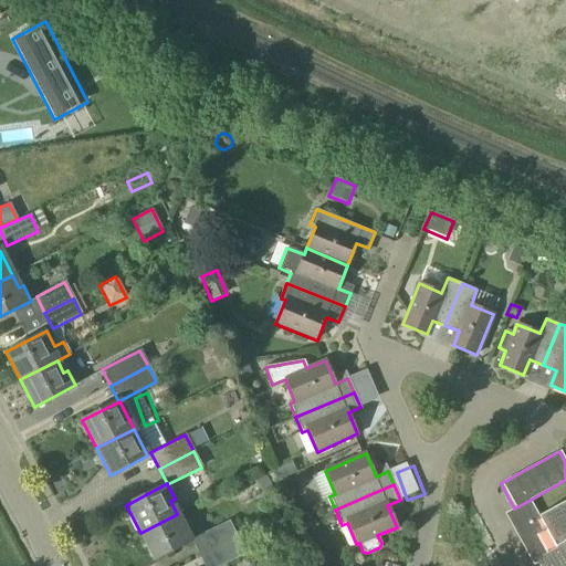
[(514,509),(503,514),(532,565),(533,565),(537,564),(537,565),(565,565),(565,501),(538,516),(530,501),(528,501),(514,509)]
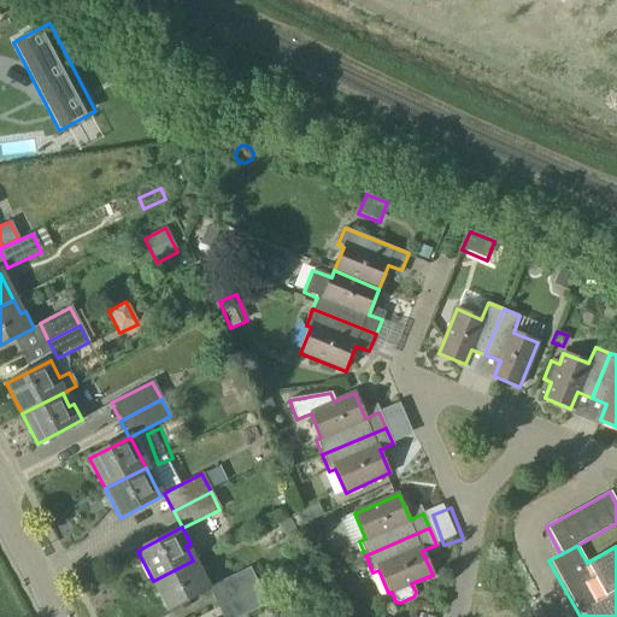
[(193,560),(153,581),(169,611),(207,591),(209,591),(207,588),(193,560)]
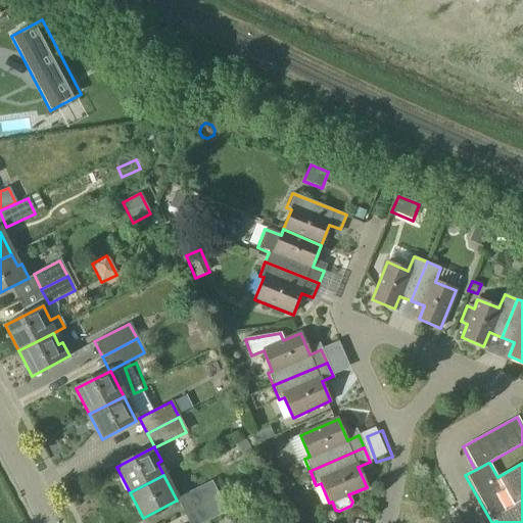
[(188,512),(219,497),(211,481),(181,496),(188,512)]
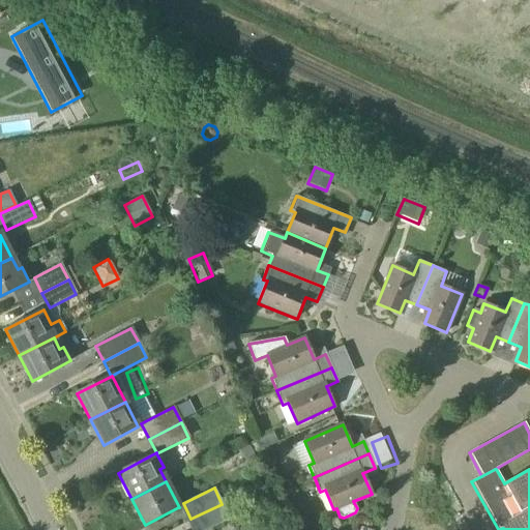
[(222,504),(190,519),(196,529),(206,529),(229,519),(227,514),(234,511),(229,501),(222,504)]
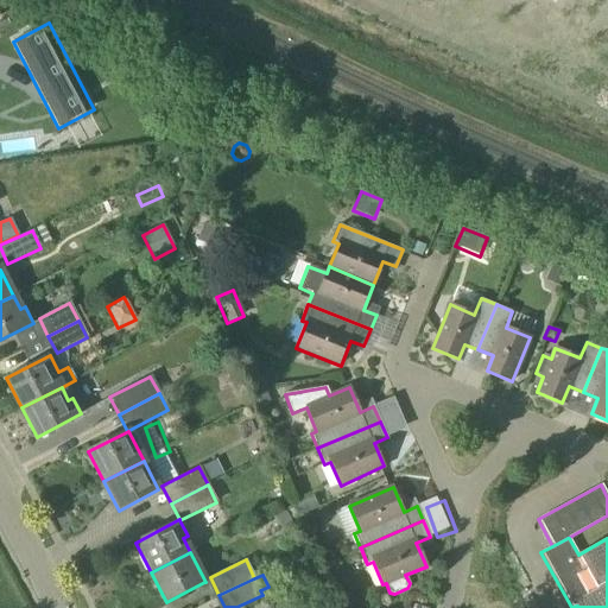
[(299,586),(297,599),(314,602),(317,589),(299,586)]
